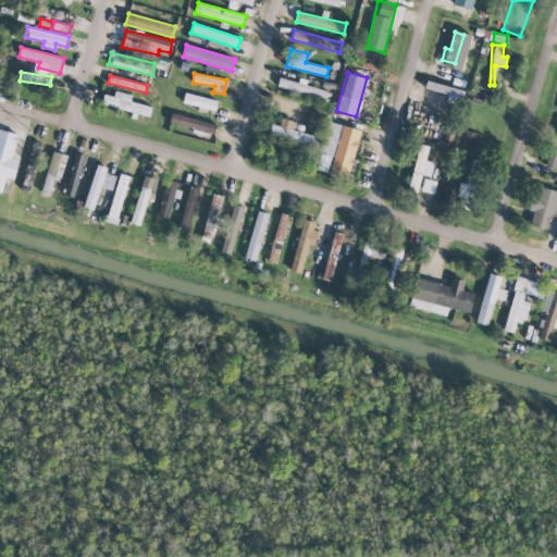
[(299,82),(279,77),(276,88),(325,99),(327,89),(299,83),(299,82)]
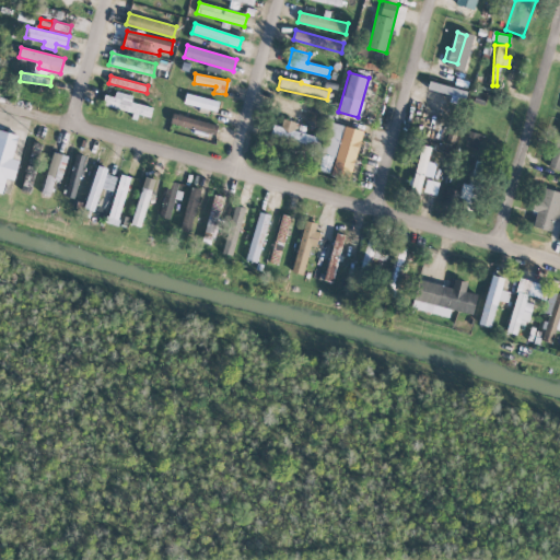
[(465,98),(467,92),(430,81),(428,89),(465,98)]
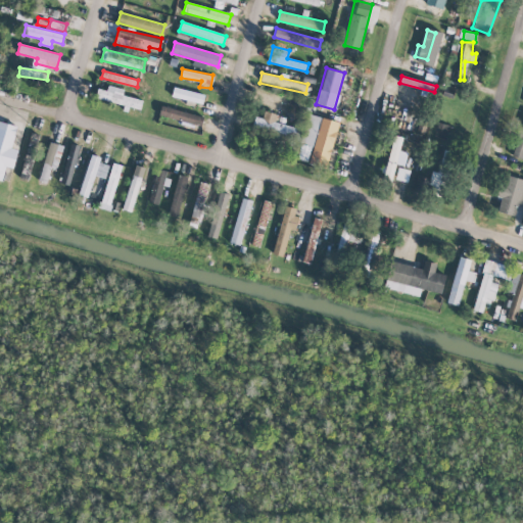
[(123,95),(124,89),(107,86),(106,90),(97,88),(95,98),(126,105),(126,106),(140,109),(142,99),(123,95)]
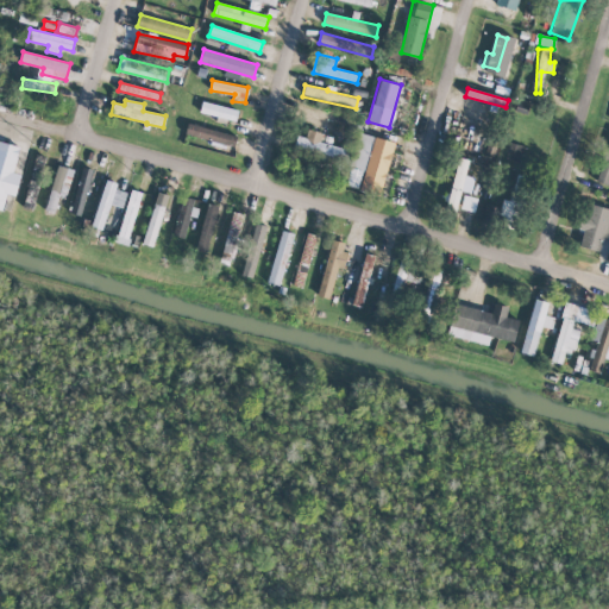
[(200,112),(236,120),(238,111),(202,102),(200,112)]
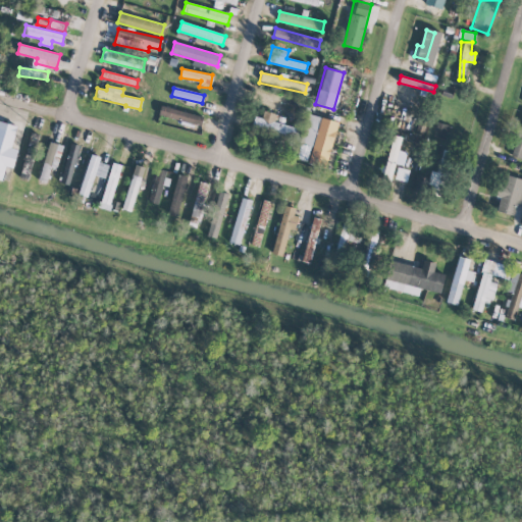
[(158,114),(200,125),(203,116),(161,105),(158,114)]
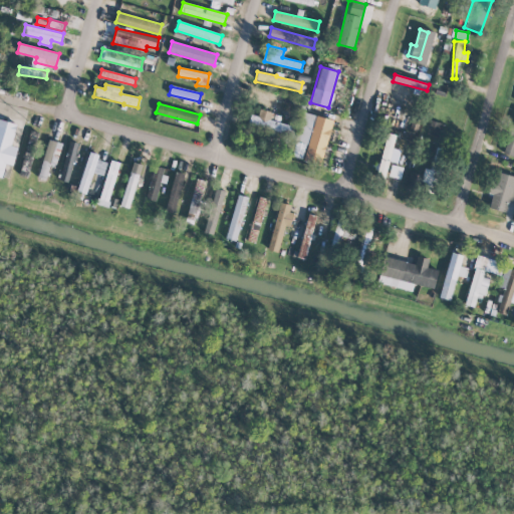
[(279,122),(281,114),(259,109),(258,116),(250,114),(248,125),(291,135),(293,125),(279,122)]
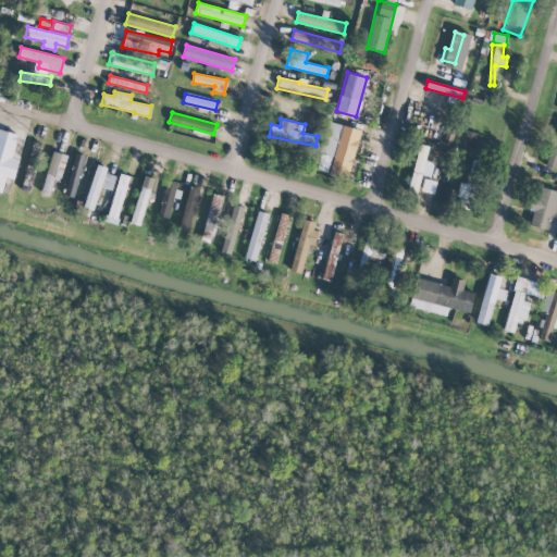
[(359,128),(326,123),(318,172),(351,177),(359,128)]
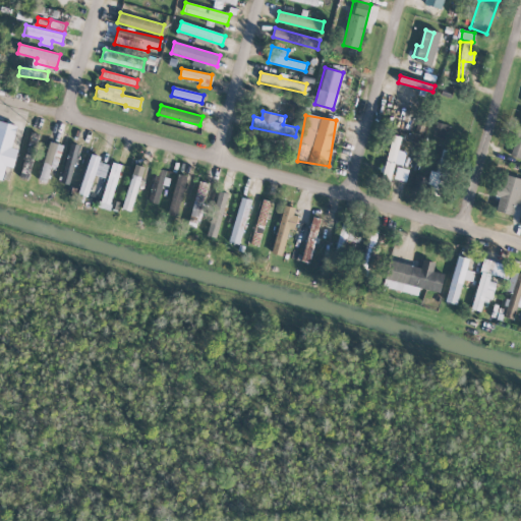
[(17,125),(0,120),(0,179),(2,180),(6,165),(14,167),(18,150),(11,148),(17,125)]
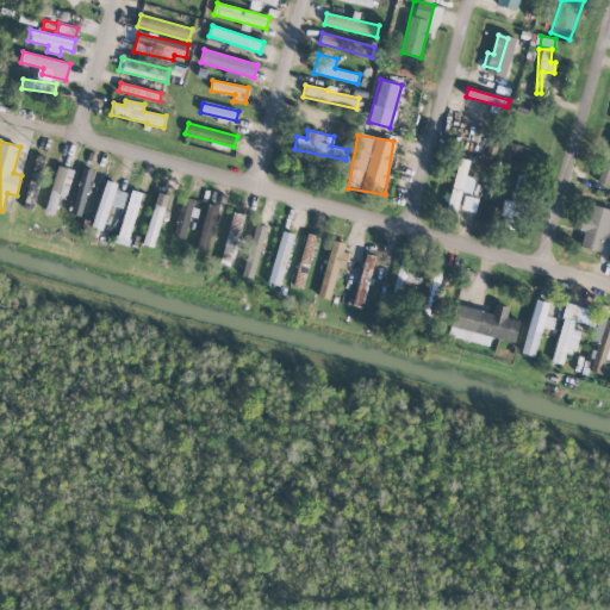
[(609,143),(597,181),(609,186),(609,185),(609,143)]
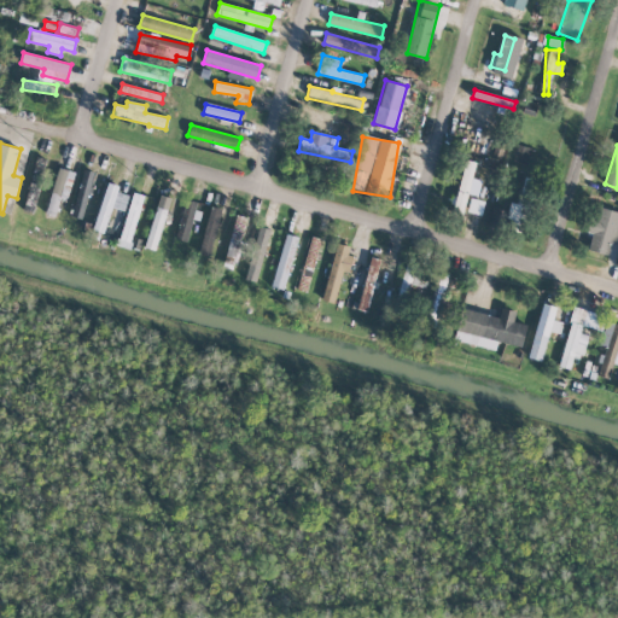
[(516,161),(528,163),(530,149),(518,146),(516,161)]
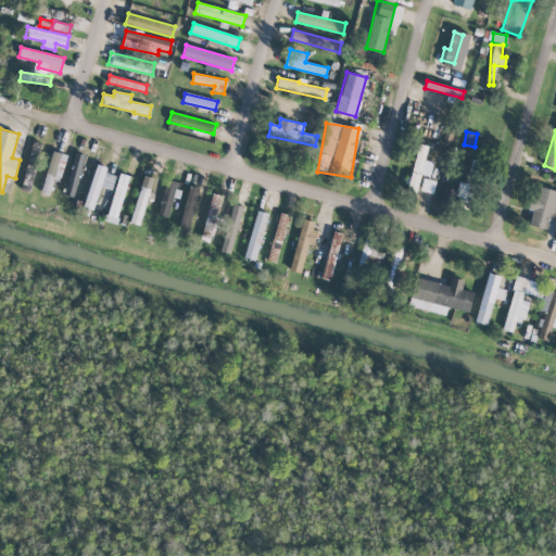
[(428,174),(430,164),(425,162),(428,146),(417,143),(408,190),(417,191),(420,172),(428,174)]
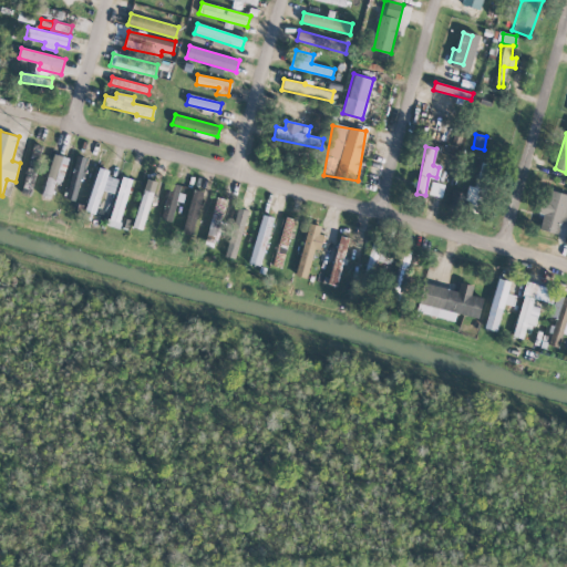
[(22,193),(32,195),(41,150),(32,147),(22,193)]
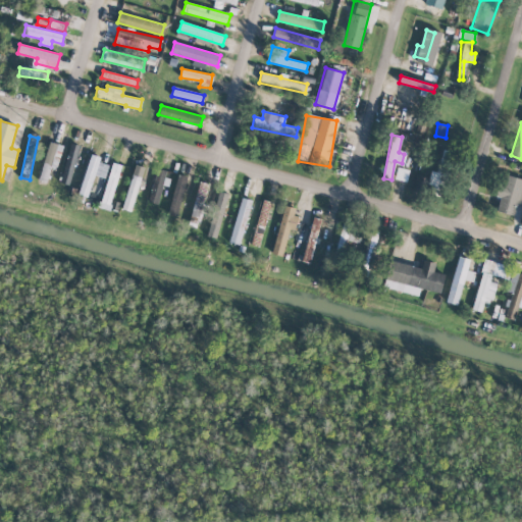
[(56,168),(64,146),(50,142),(38,179),(46,183),(51,166),(56,168)]
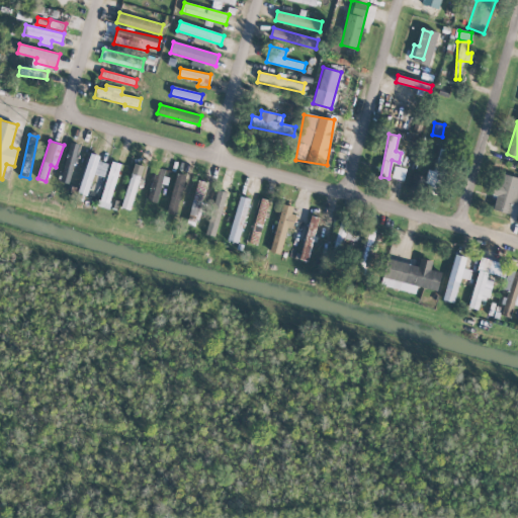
[(70,183),(79,144),(70,142),(61,181),(70,183)]
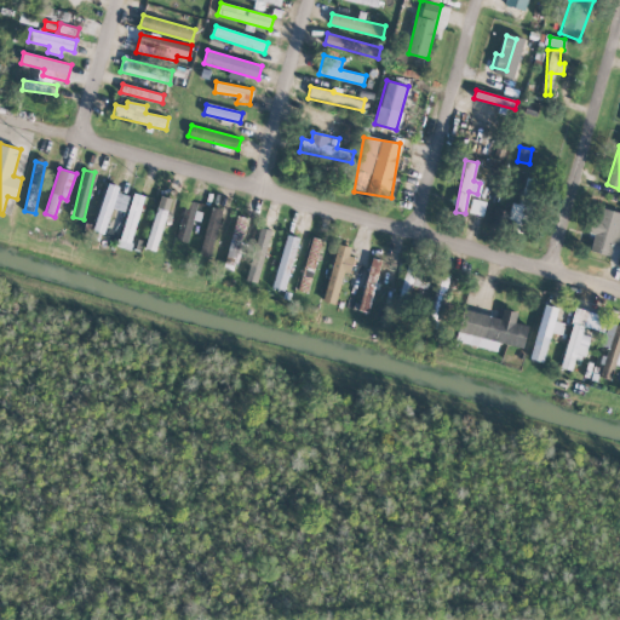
[(92,230),(104,234),(120,187),(108,183),(92,230)]
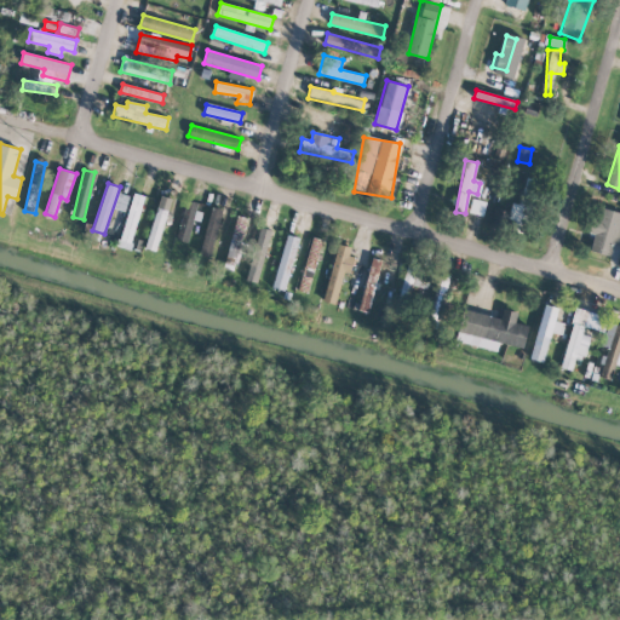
[(119,247),(130,250),(143,195),(132,193),(119,247)]
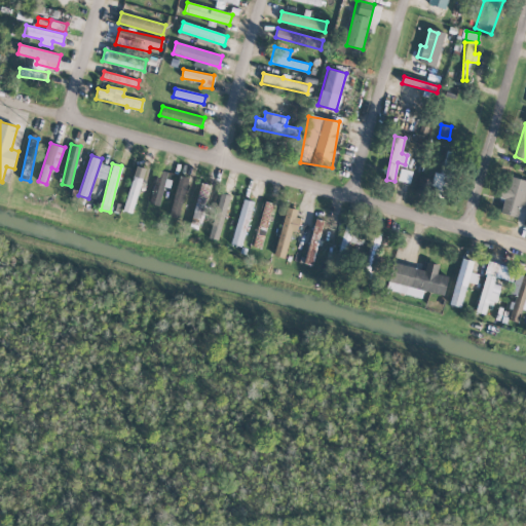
[(123,211),(133,213),(146,168),(136,165),(123,211)]
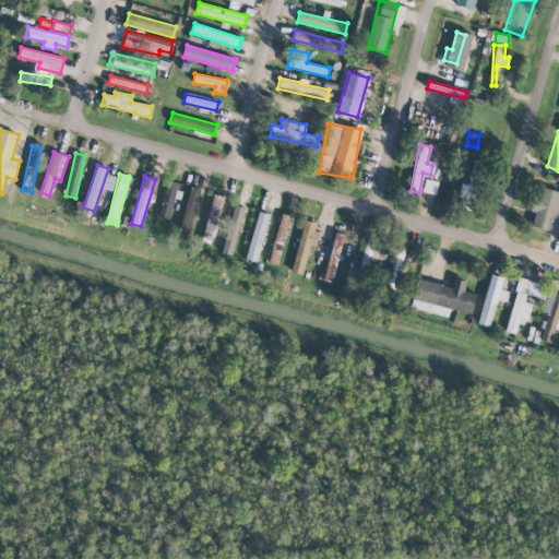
[(423,192),(436,194),(438,181),(426,179),(423,192)]
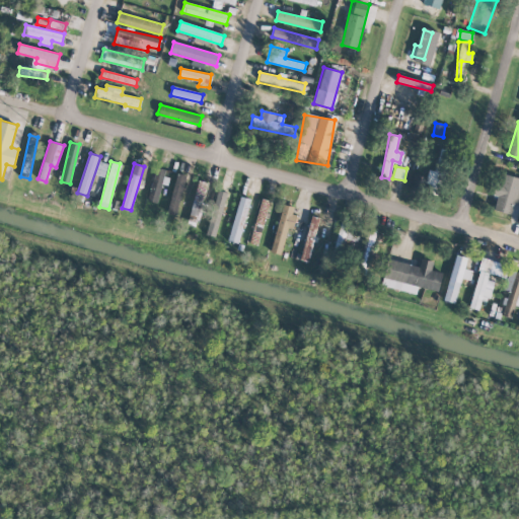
[(165,184),(168,169),(154,167),(148,201),(157,203),(161,183),(165,184)]
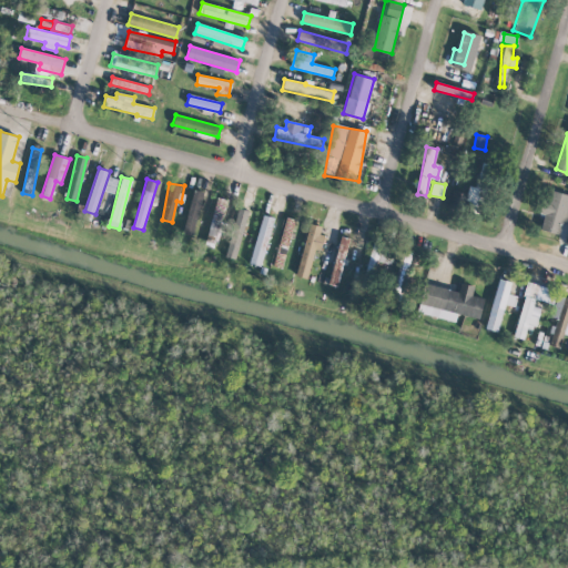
[(467,193),(452,191),(449,206),(476,211),(479,188),(468,185),(467,193)]
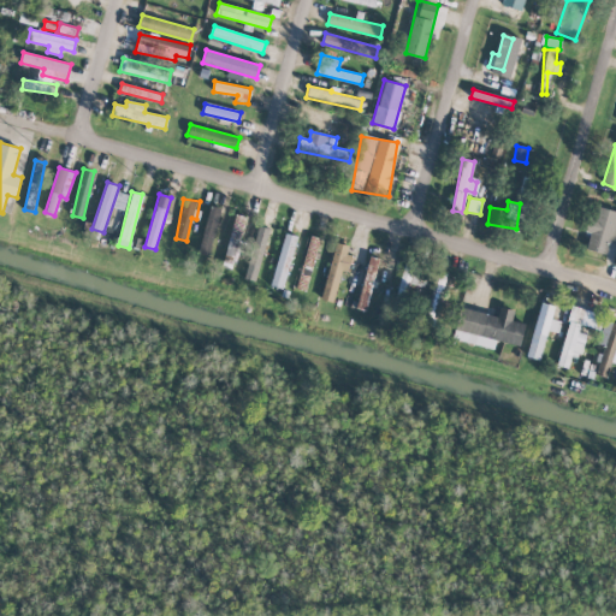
[(221,208),(211,206),(197,252),(209,255),(221,208)]
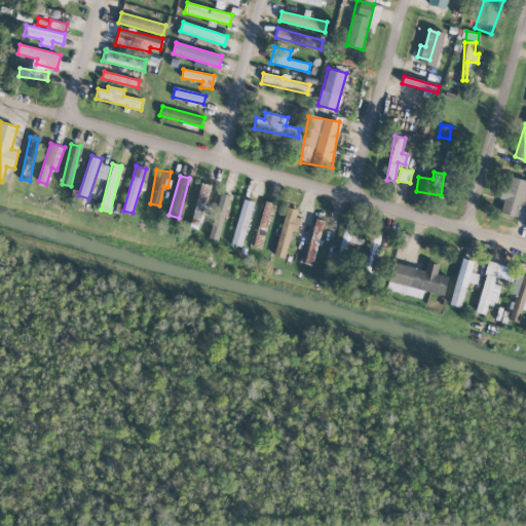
[(500,213),(518,218),(521,205),(525,207),(525,180),(508,176),(501,198),(503,199),(500,213)]
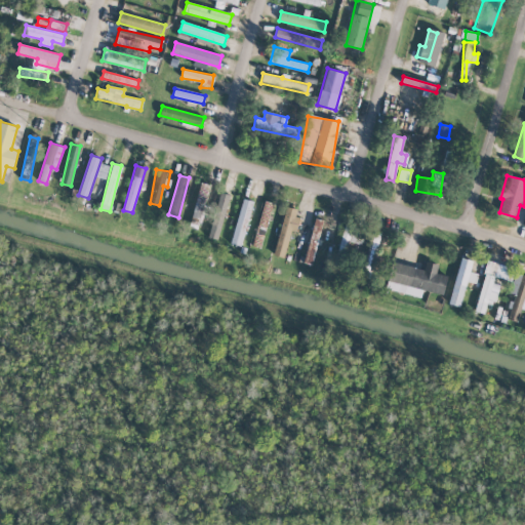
[(218,240),(230,195),(219,193),(208,237),(218,240)]
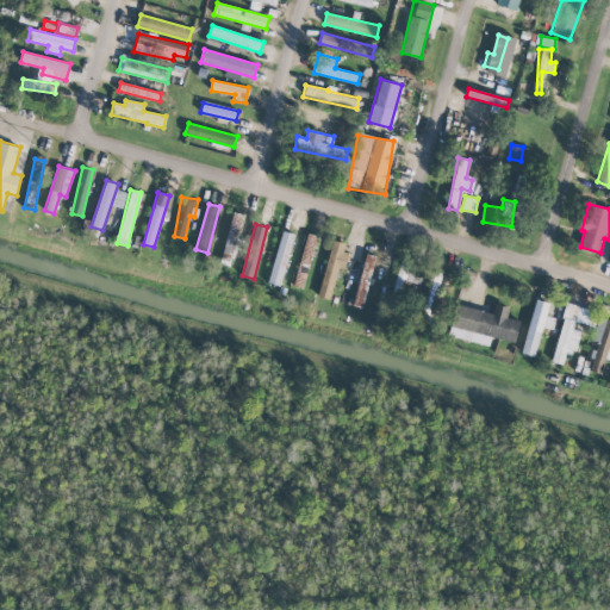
[(294,234),(282,230),(268,282),(280,286),(294,234)]
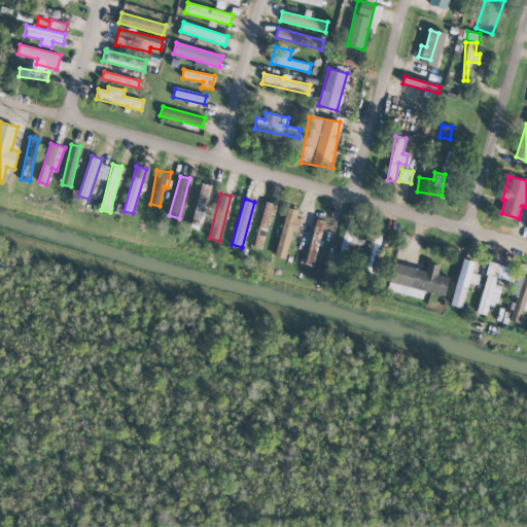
[(274,204),(267,202),(254,244),(261,246),(274,204)]
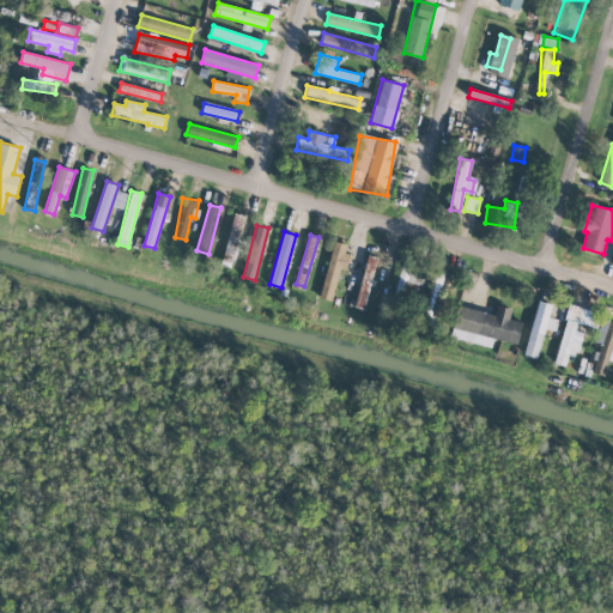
[(321,298),(333,301),(340,268),(347,271),(351,255),(345,254),(347,244),(333,241),(321,298)]
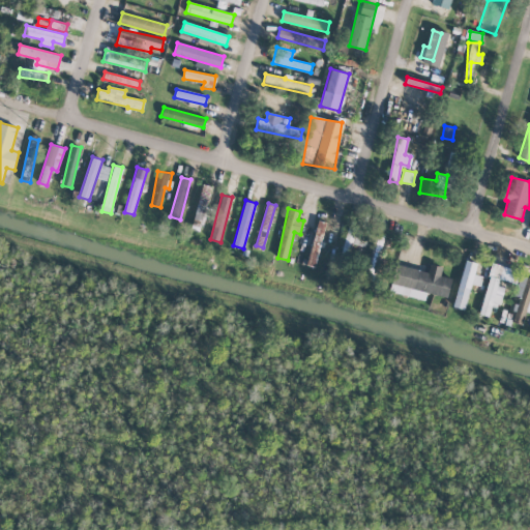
[(326,223),(318,221),(306,265),(315,267),(326,223)]
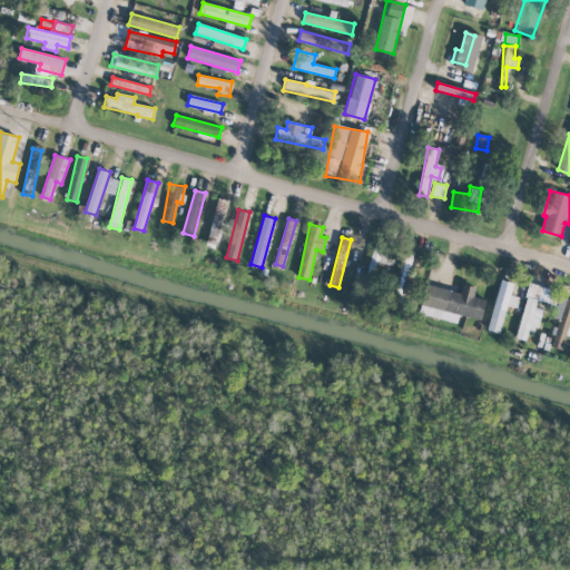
[(383,246),(375,244),(367,269),(376,272),(383,246)]
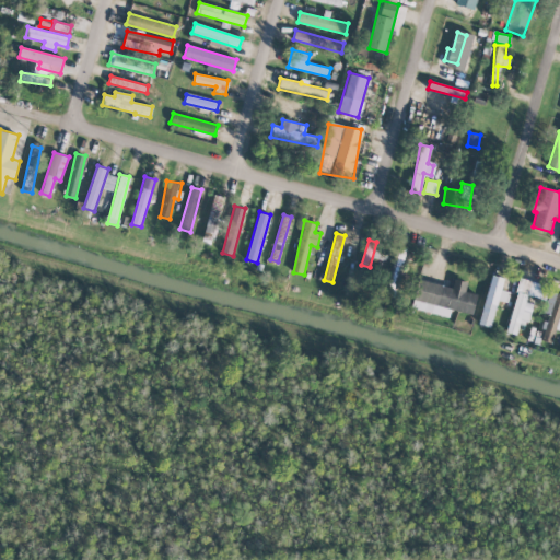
[(478,324),(490,327),(498,300),(506,302),(509,292),(501,289),(504,278),(492,275),(478,324)]
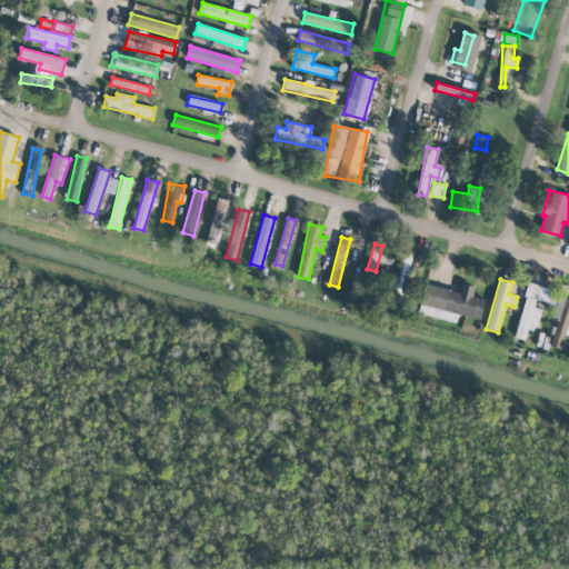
[(515,338),(525,340),(528,327),(537,329),(541,309),(535,307),(537,300),(548,302),(551,288),(528,282),(515,338)]
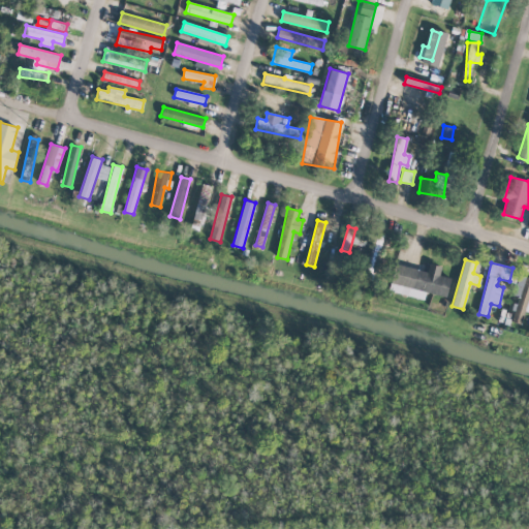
[(428,270),(394,265),(389,292),(425,298),(426,293),(447,297),(450,277),(439,276),(441,266),(429,265),(428,270)]
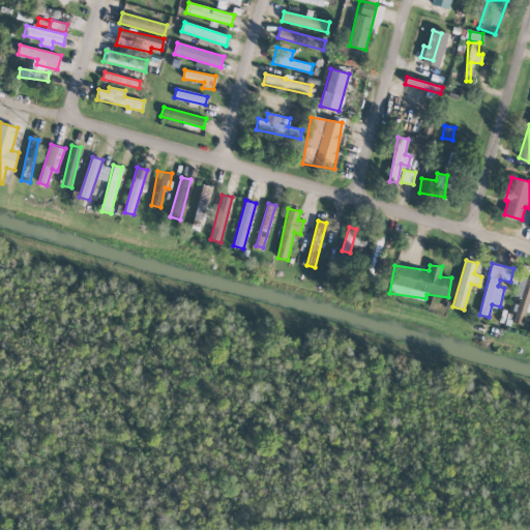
[(529,277),(519,275),(514,296),(519,297),(513,322),(523,324),(526,312),(529,312),(529,277)]
